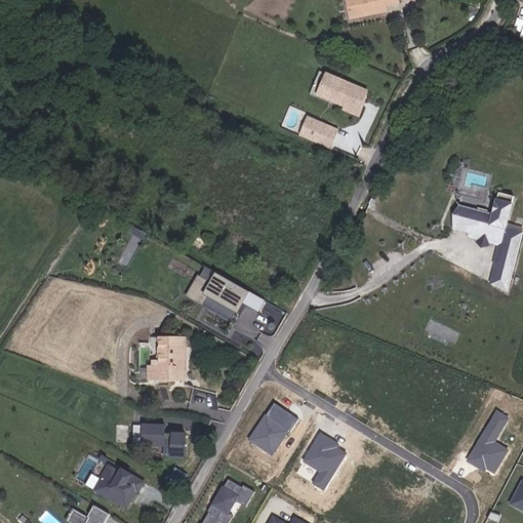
[(348,0),(353,19),(388,11),(387,6),(400,3),(399,0),(348,0)]
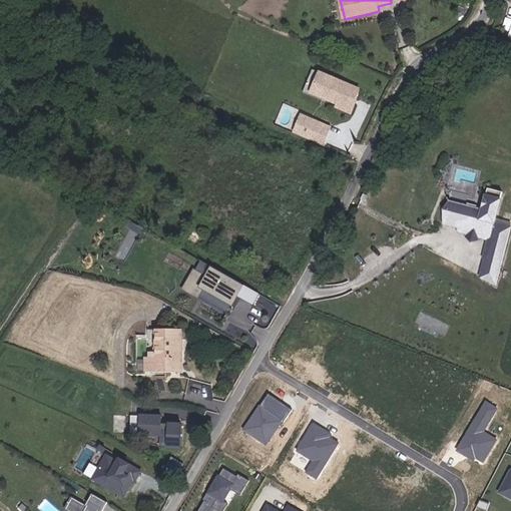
[(323,70),(314,89),(340,102),(338,105),(352,112),(357,102),(354,100),(355,97),(357,98),(362,89),(323,70)]
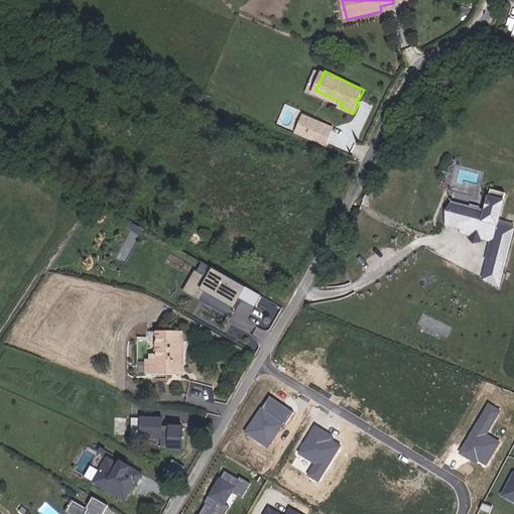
[(293,128),(299,130),(305,111),(299,109),(293,128)]
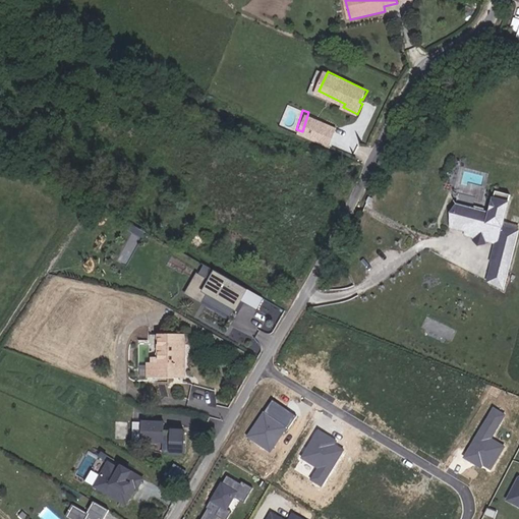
[(312,139),(320,121),(308,116),(300,135),(312,139)]
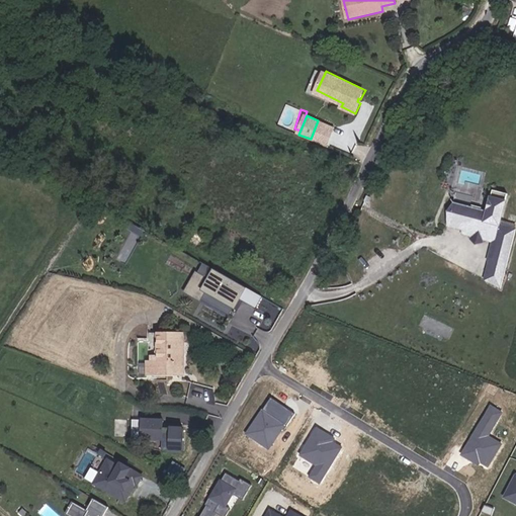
[(327,146),(334,127),(318,120),(311,139),(327,146)]
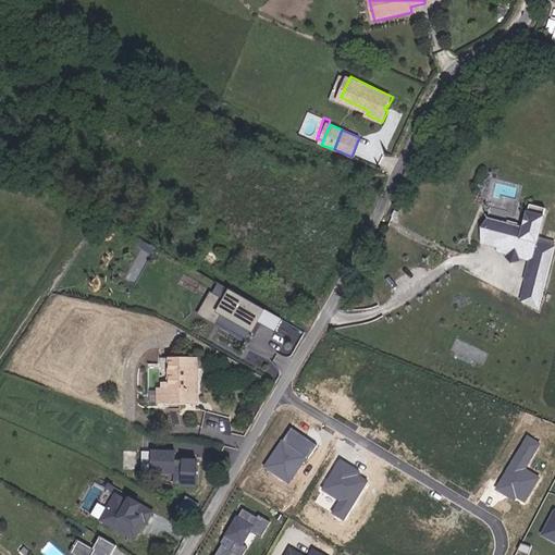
[(534,237),(543,205),(528,200),(521,222),(485,212),(478,237),(496,243),(495,245),(506,247),(509,246),(510,243),(515,244),(514,247),(516,250),(529,254),(523,271),(542,276),(552,243),(534,237)]
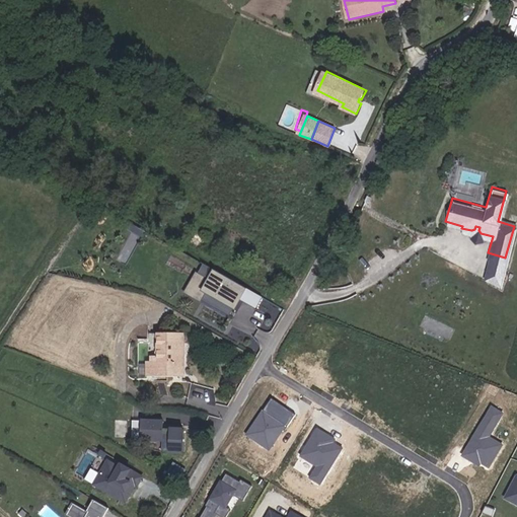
[(188,232),(181,242),(196,251),(202,240),(188,232)]
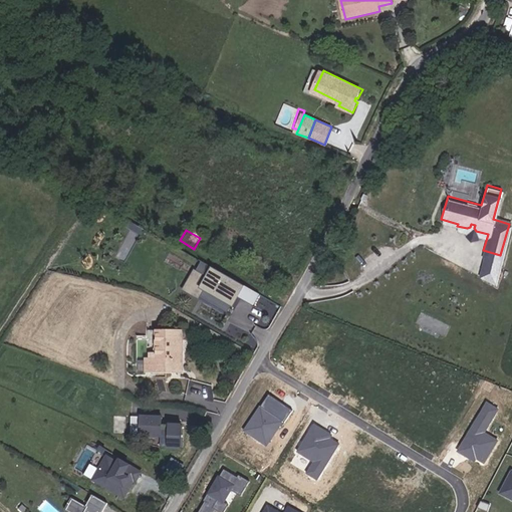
[(202,248),(215,256),(219,250),(206,242),(202,248)]
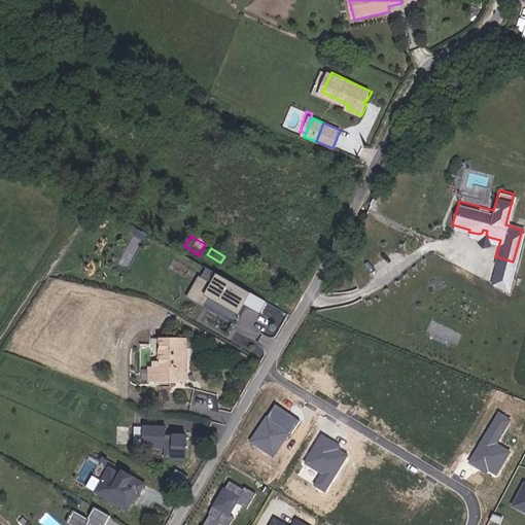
[(504,290),(513,261),(495,256),(488,282),(504,290)]
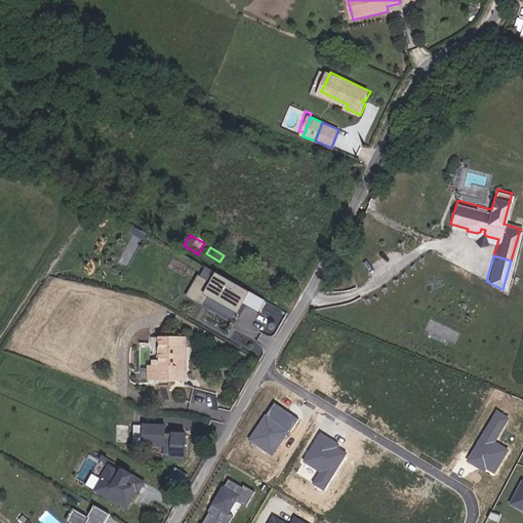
[(208,279),(213,270),(206,266),(201,275),(208,279)]
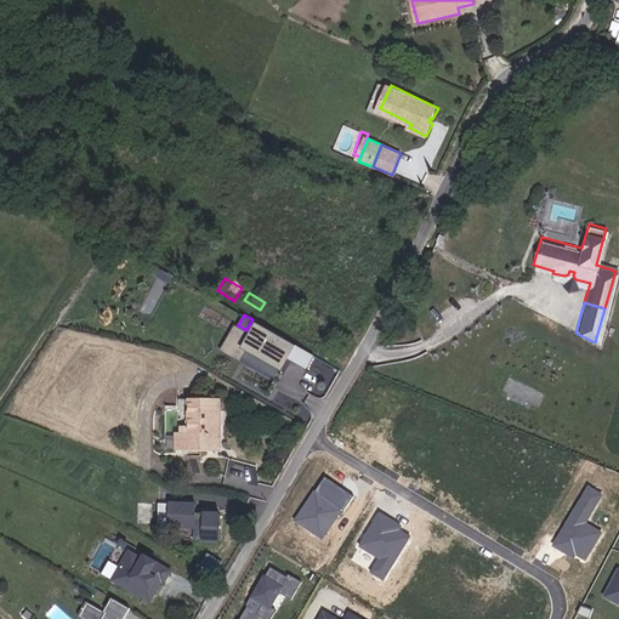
[(294,345),(253,319),(246,330),(238,325),(223,348),(239,357),(245,347),(279,368),(285,358),(294,345)]
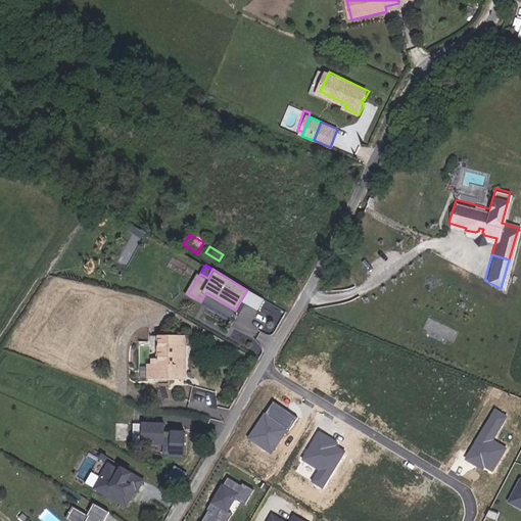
[(257,312),(264,300),(247,290),(240,301),(257,312)]
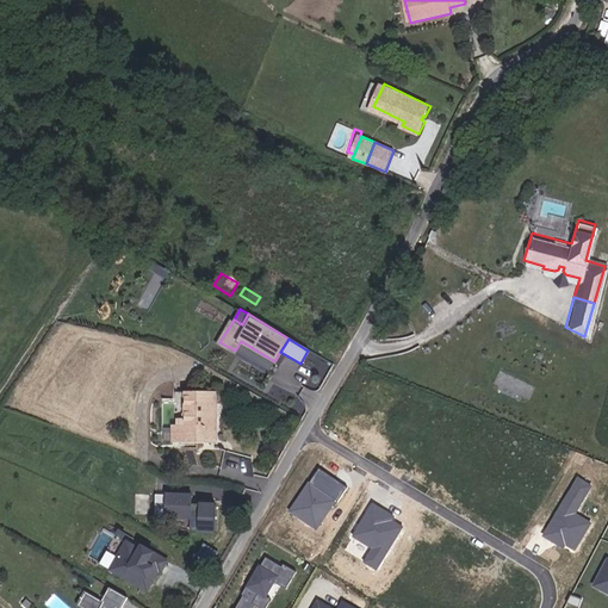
[(274,361),(241,341),(235,351),(268,372),(274,361)]
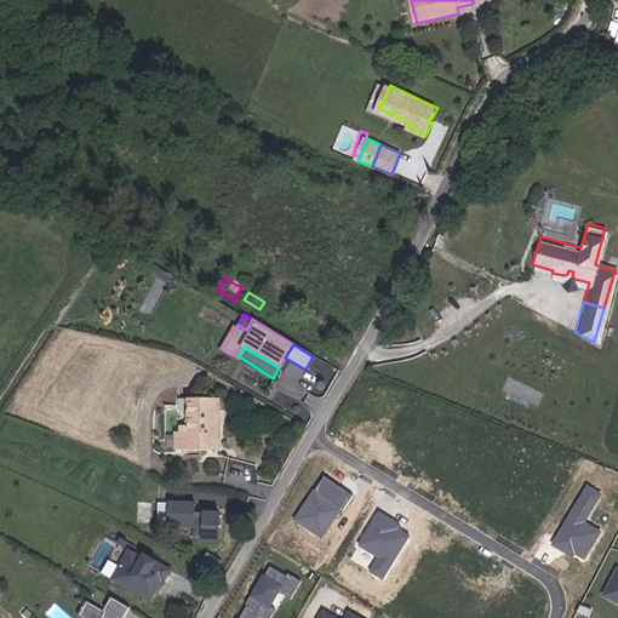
[(221,445),(223,399),(181,399),(179,444),(221,445)]
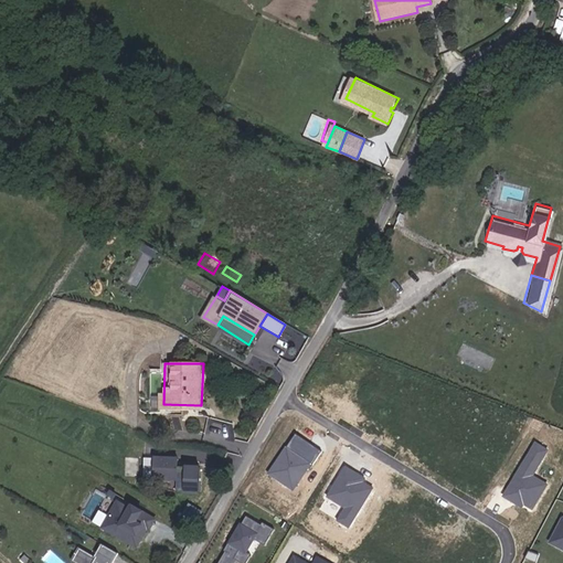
[(310,465),(319,450),(291,434),(267,476),(293,490),(309,463),(310,465)]
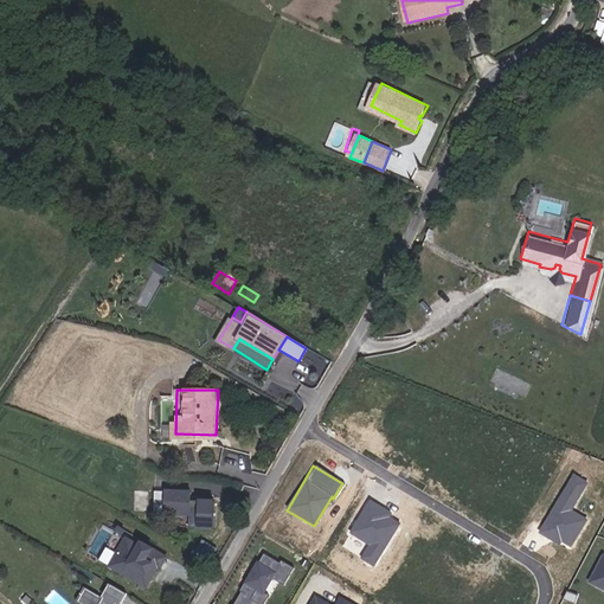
[(573,471),(567,482),(538,531),(548,535),(550,532),(561,539),(571,545),(586,519),(569,508),(586,479),(573,471)]
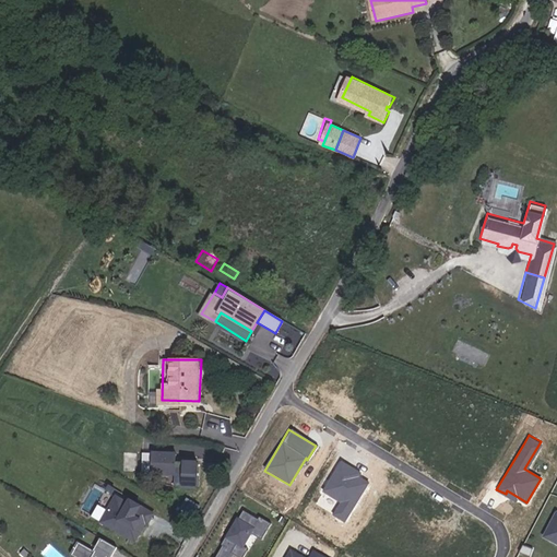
[(172,455),(142,454),(141,475),(151,475),(174,476),(174,488),(197,488),(197,464),(175,463),(172,463),(172,455)]
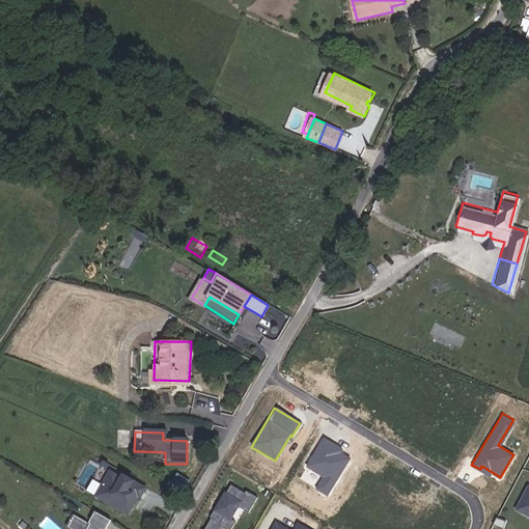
[(327,494),(349,457),(338,451),(331,447),(333,444),(322,437),(305,466),(323,476),(316,488),(327,494)]
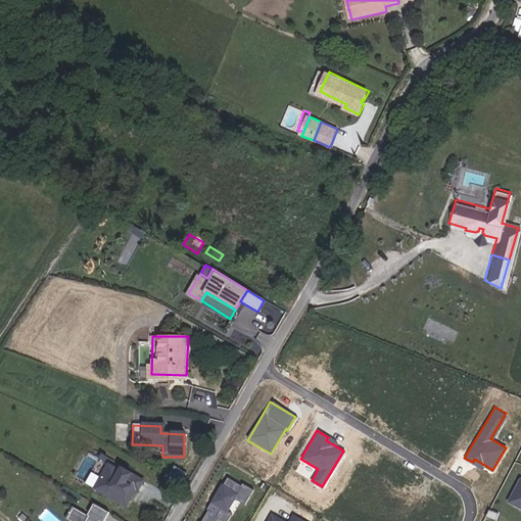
[(162,457),(162,445),(141,444),(141,450),(155,451),(154,456),(162,457)]
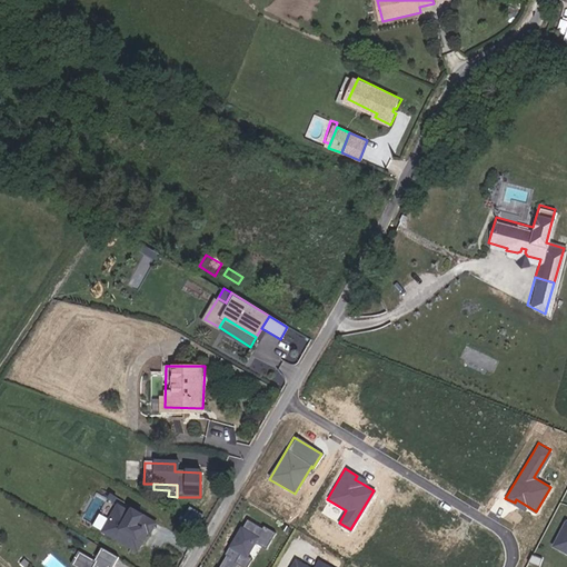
[(527,506),(516,499),(515,503),(525,509),(527,506)]
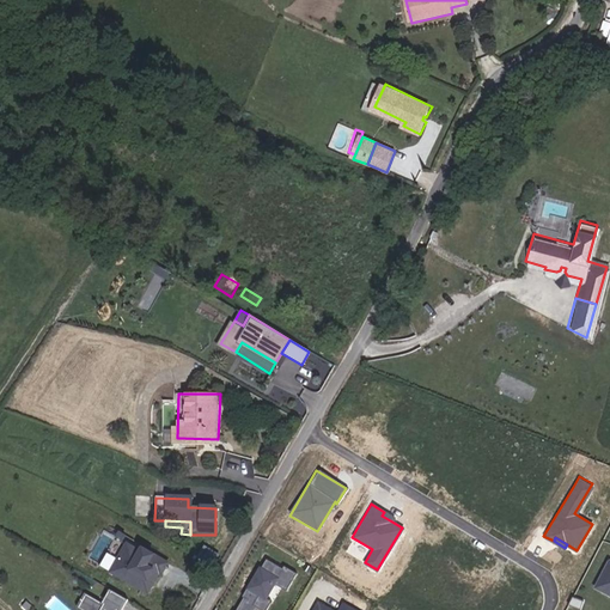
[(139,554),(126,546),(109,574),(145,596),(158,575),(146,568),(152,556),(141,550),(139,554)]
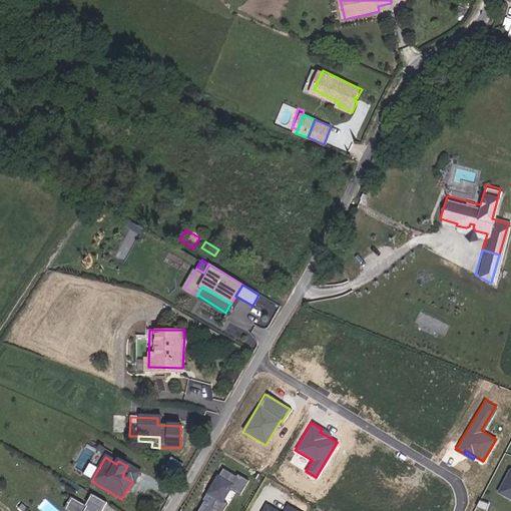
[(139,473),(127,466),(122,476),(132,482),(133,483),(139,473)]
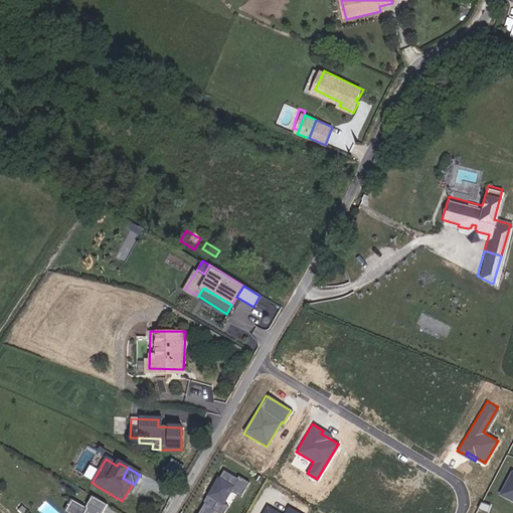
[(218,512),(223,503),(231,491),(240,496),(249,482),(238,475),(237,477),(223,469),(219,477),(218,477),(203,501),(204,501),(197,512),(196,512),(195,512),(219,512),(220,512),(218,512)]
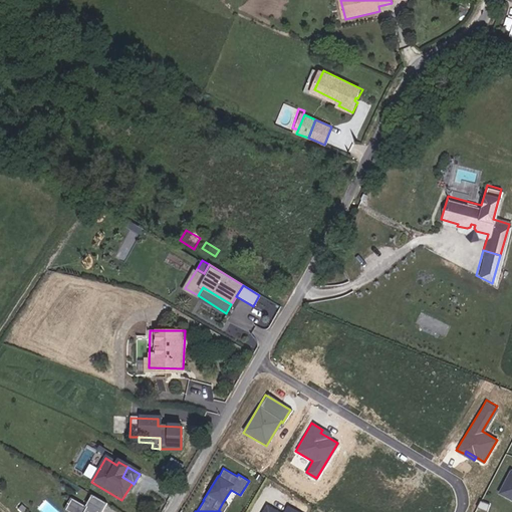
[(511,471),(510,470),(498,492),(511,499),(511,471)]
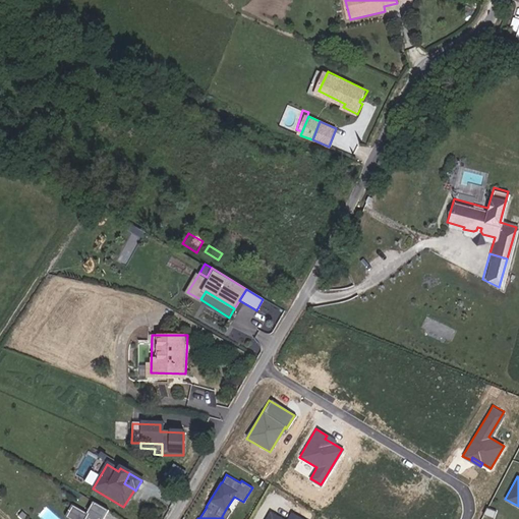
[(102,518),(106,512),(92,503),(84,515),(71,507),(64,518),(63,518),(102,518)]
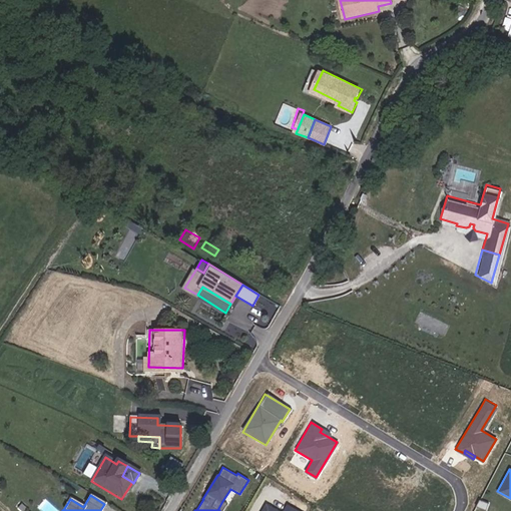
[(487,503),(478,500),(474,507),(485,510),(487,503)]
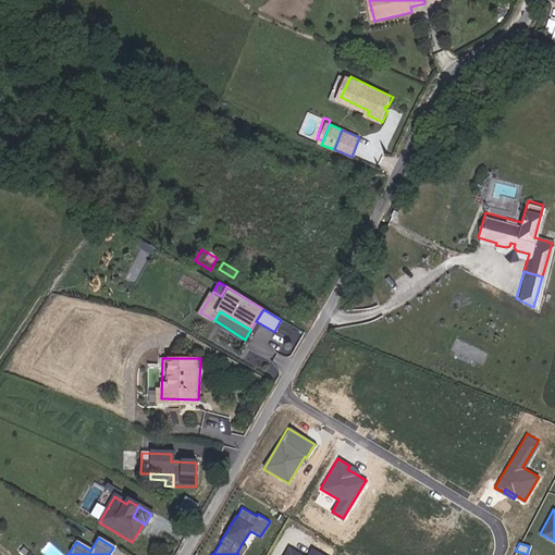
[(238,554),(241,554),(246,546),(242,544),(236,554),(238,554)]
